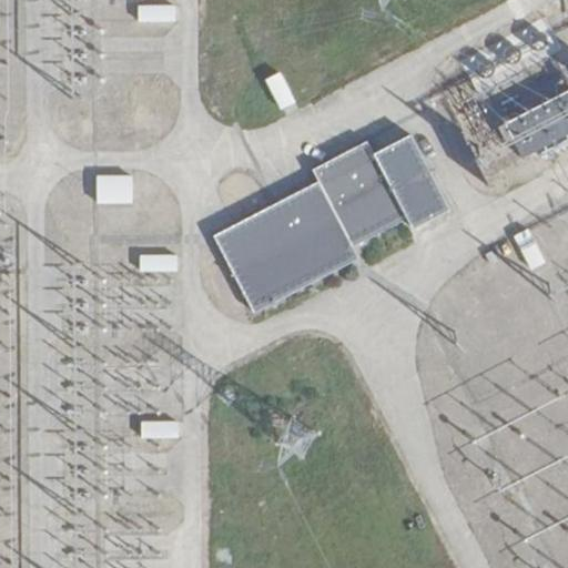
[(175,6),(138,6),(138,20),(175,20),(175,6)]
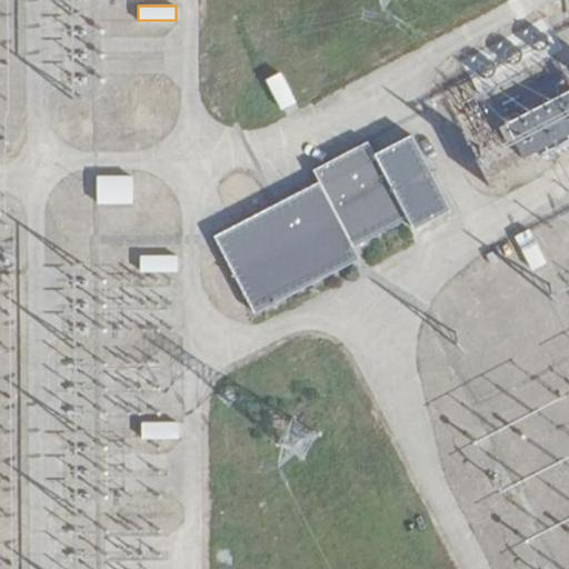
[(281,73),(268,80),(282,108),(296,101),(281,73)]
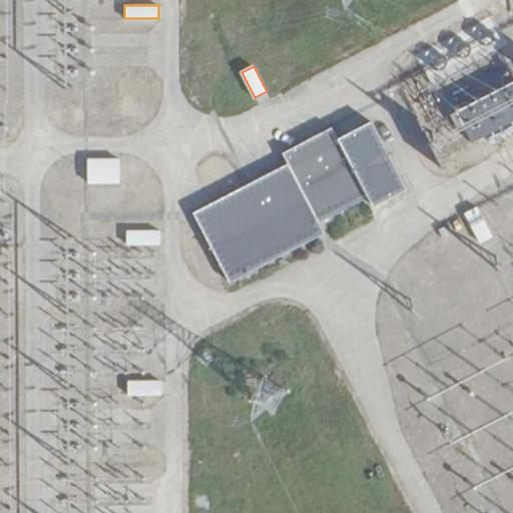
[(512,76),(453,108),(471,142),(512,119),(512,76)]
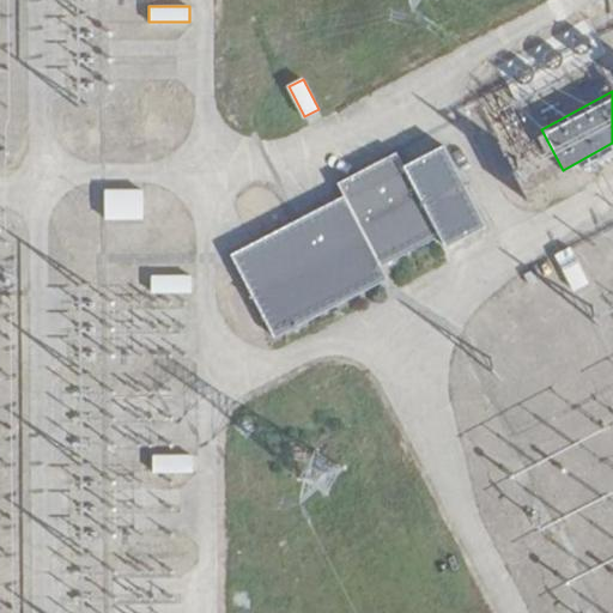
[(346,194),(234,254),(275,335),(380,280),(374,269),(383,265),(442,234),(448,246),(489,224),(447,143),(405,164),(399,152),(340,182),(346,194)]
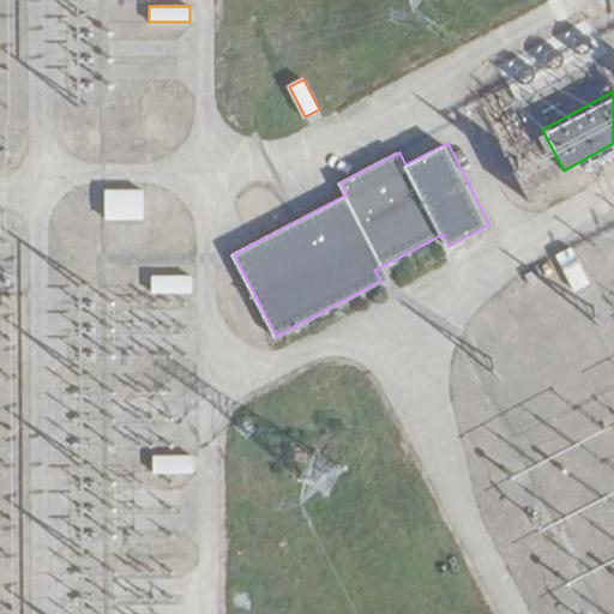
[(143,191),(104,192),(104,218),(143,218),(143,191)]
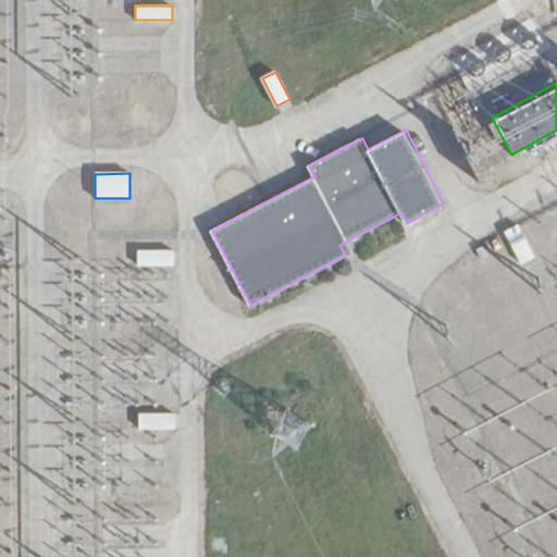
[(518,222),(503,229),(519,265),(534,259),(518,222)]
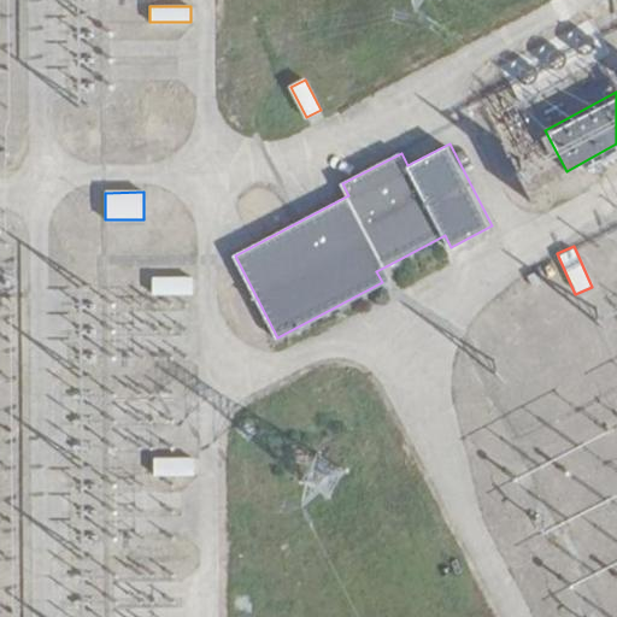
[(191,278),(151,278),(151,294),(191,293),(191,278)]
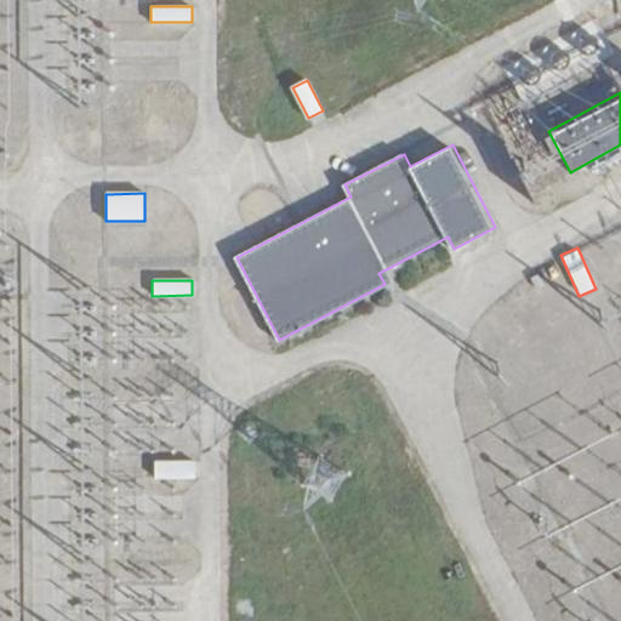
[(195,461),(155,461),(154,476),(195,474),(195,461)]
